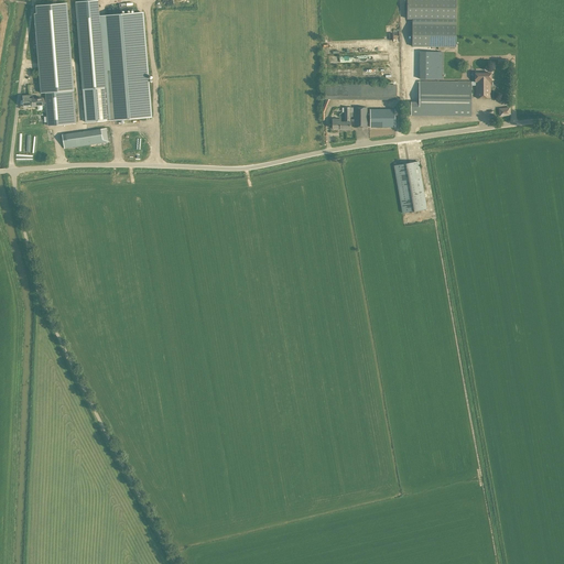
[(407,0),(408,19),(456,19),(456,0),(407,0)]
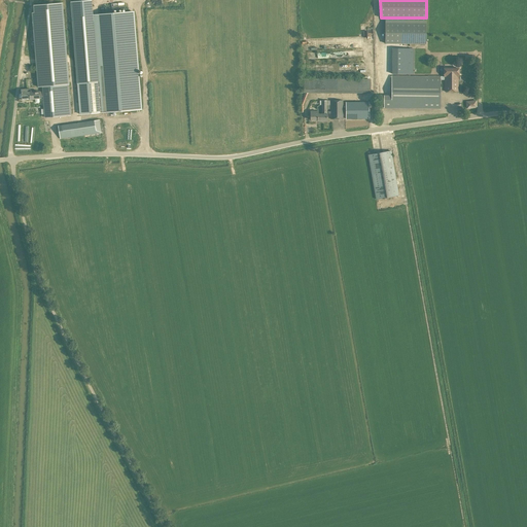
[(141,109),(133,11),(93,15),(92,1),(71,3),(80,114),(141,109)]
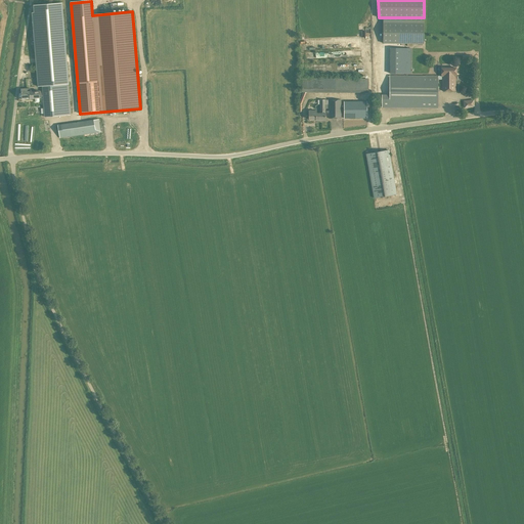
[(38,87),(42,86),(69,84),(62,3),(34,5),(34,12),(32,12),(38,87)]
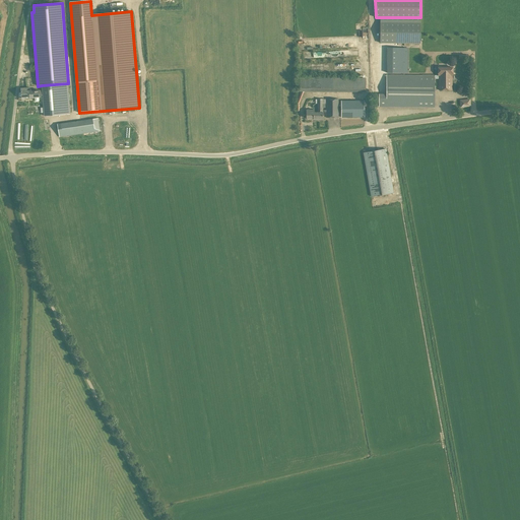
[(420,44),(420,22),(380,22),(380,43),(420,44)]
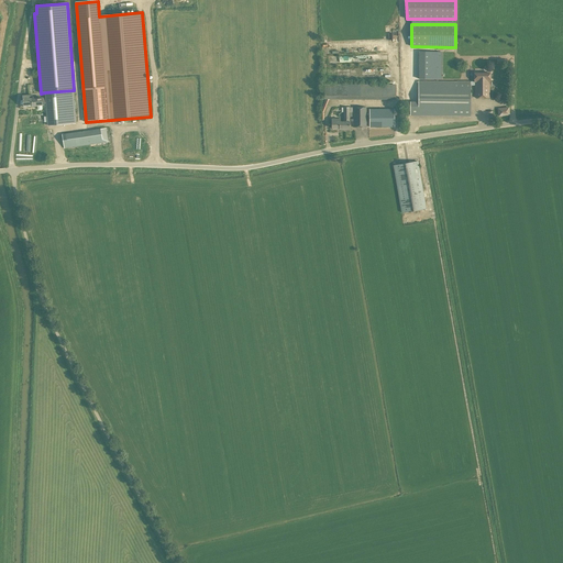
[(475,98),(489,98),(489,83),(490,83),(490,79),(490,73),(474,73),(474,81),(419,81),(419,102),(410,102),(410,116),(418,116),(470,116),(470,85),(475,85),(475,98)]
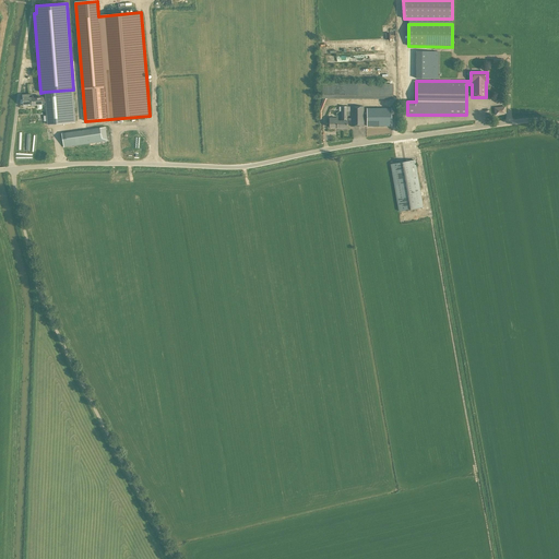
[(321,111),(326,98),(393,99),(393,84),(322,83),(322,98),(323,98),(323,99),(321,98),(319,105),(320,106),(319,110),(321,111)]
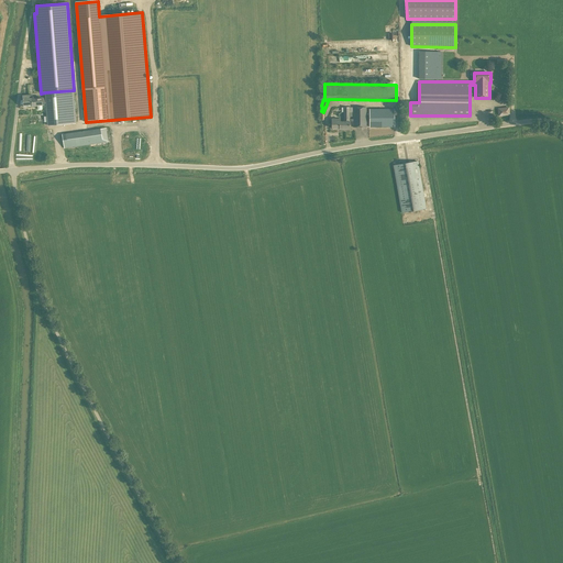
[(76,123),(74,90),(45,92),(45,98),(42,98),(33,98),(32,95),(31,95),(32,106),(37,106),(37,109),(39,110),(42,110),(42,109),(42,106),(46,105),(47,125),(76,123)]
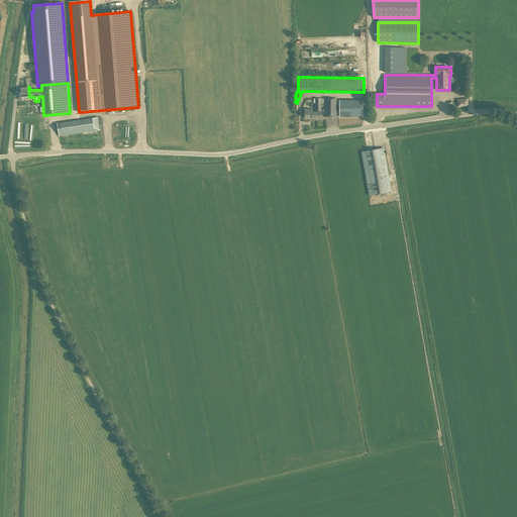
[(20,88),(21,98),(29,97),(28,87),(20,88)]
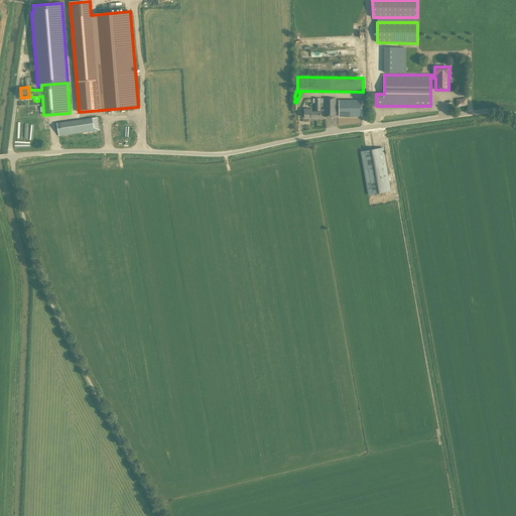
[(336,116),(336,99),(324,99),(324,109),(320,109),(320,107),(323,107),(323,103),(323,99),(312,99),(312,103),(314,103),(314,111),(311,111),(310,118),(310,119),(320,119),(320,111),(324,111),(324,116),(336,116)]
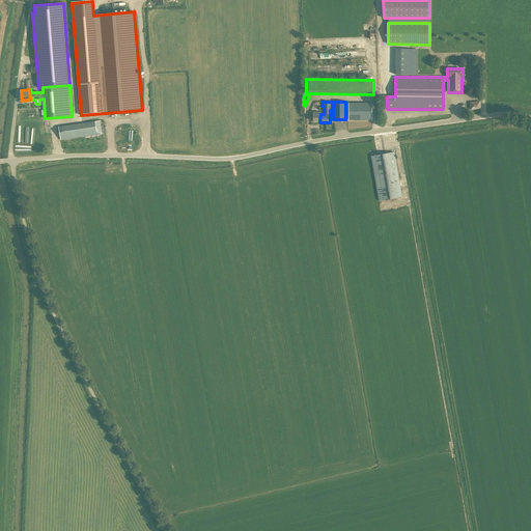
[(348,119),(371,119),(371,104),(348,104),(348,119)]
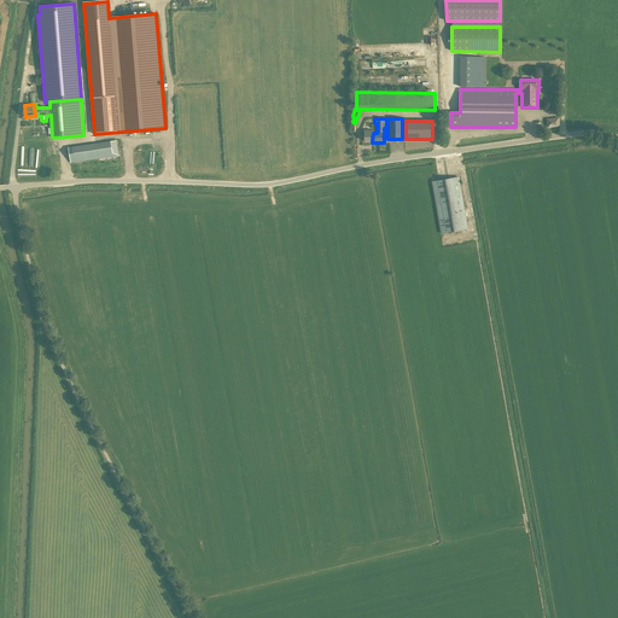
[(118,156),(116,140),(110,141),(110,143),(68,149),(70,163),(118,156)]
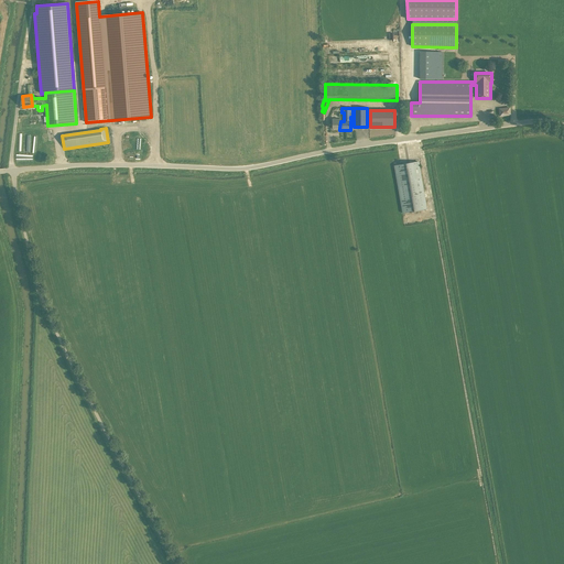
[(418,161),(393,164),(401,213),(425,208),(418,161)]
